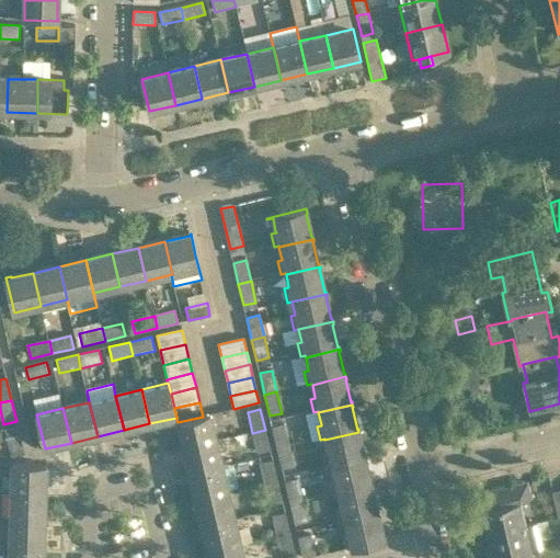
[(178,422),(184,450),(216,442),(210,414),(203,417),(178,422)]
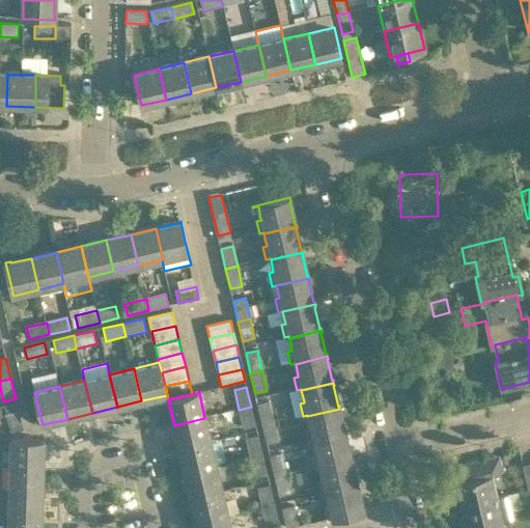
[(270,403),(257,406),(262,425),(274,422),(270,403)]
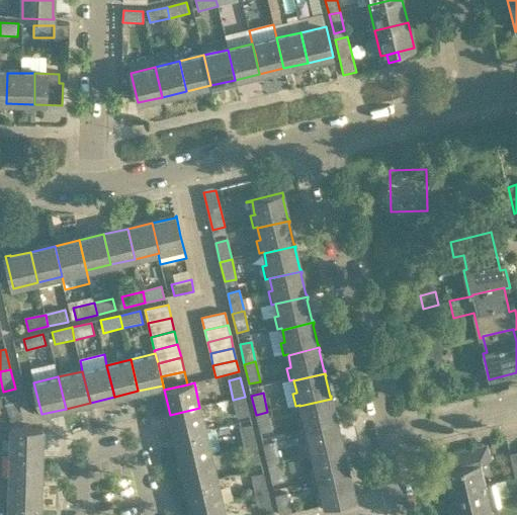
[(238,419),(249,417),(245,397),(233,400),(238,419)]
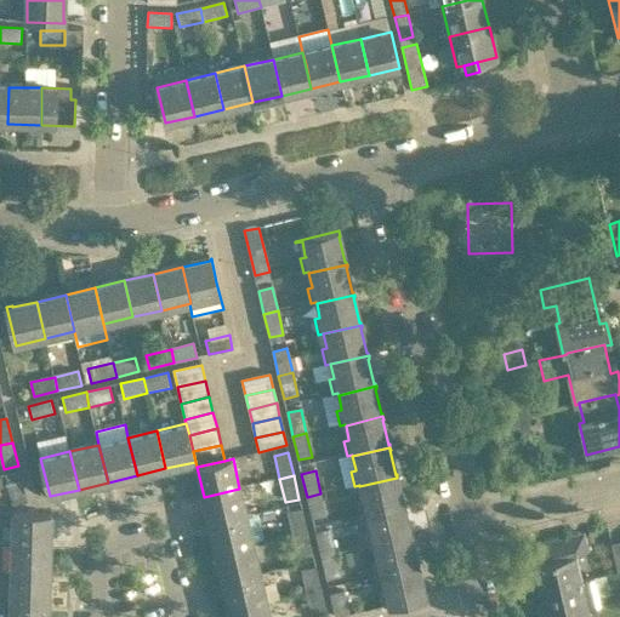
[(363,501),(358,502),(362,518),(367,516),(404,508),(404,506),(403,506),(397,480),(398,480),(397,478),(359,486),(363,500),(363,501)]
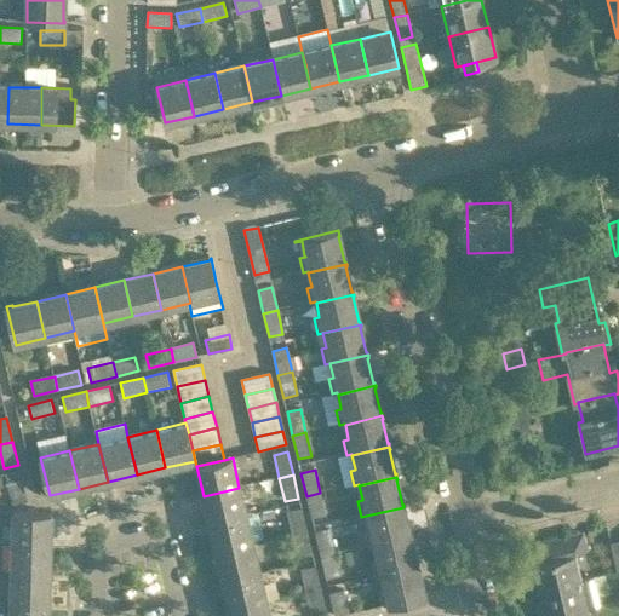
[(27,502),(22,479),(7,483),(12,506),(27,502)]
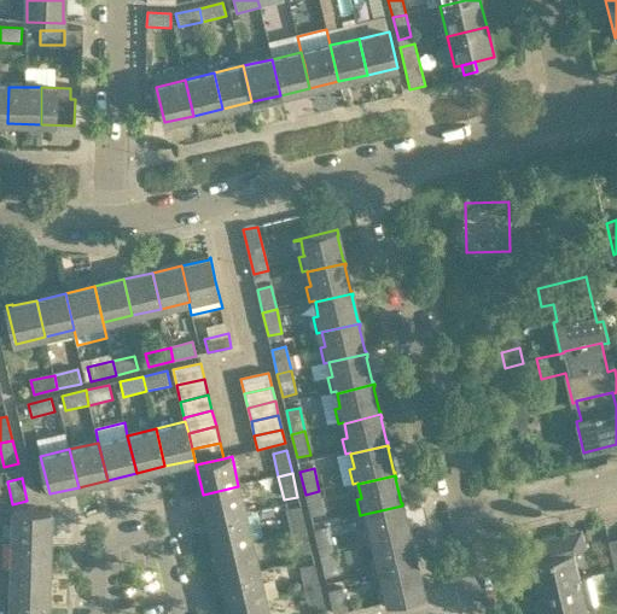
[(203,495),(210,524),(245,515),(238,486),(203,495)]
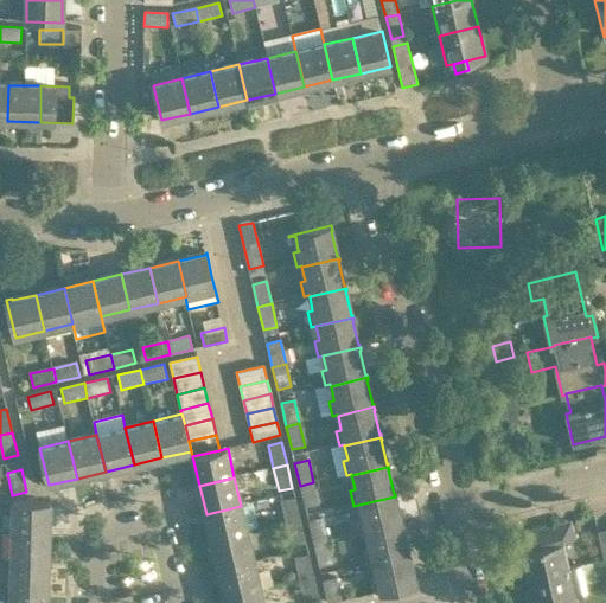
[(312,485),(298,488),(301,508),(317,505),(312,485)]
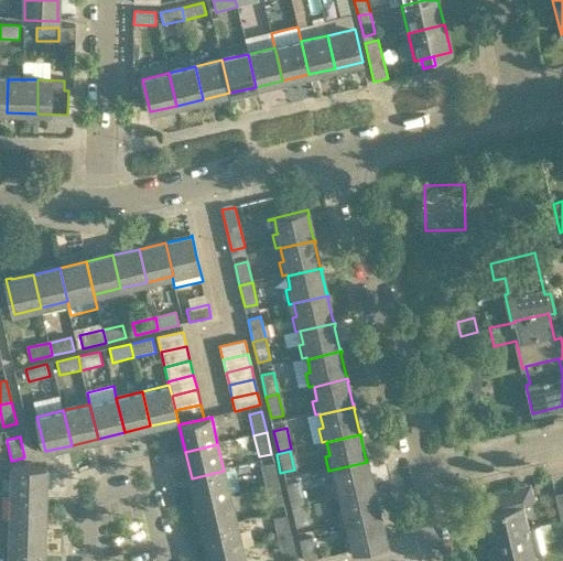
[(336,483),(332,484),(335,497),(339,496),(339,497),(374,489),(374,487),(372,487),(367,464),(368,464),(367,462),(333,470),(336,482),(336,483)]
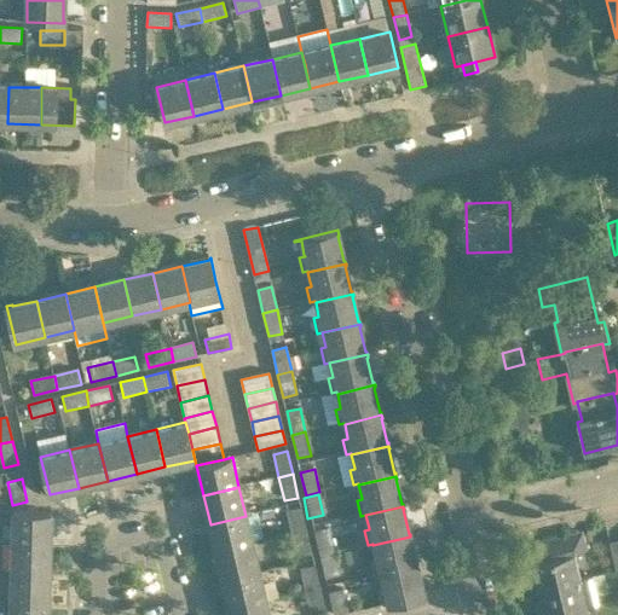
[(287,512),(293,535),(306,533),(301,509),(287,512)]
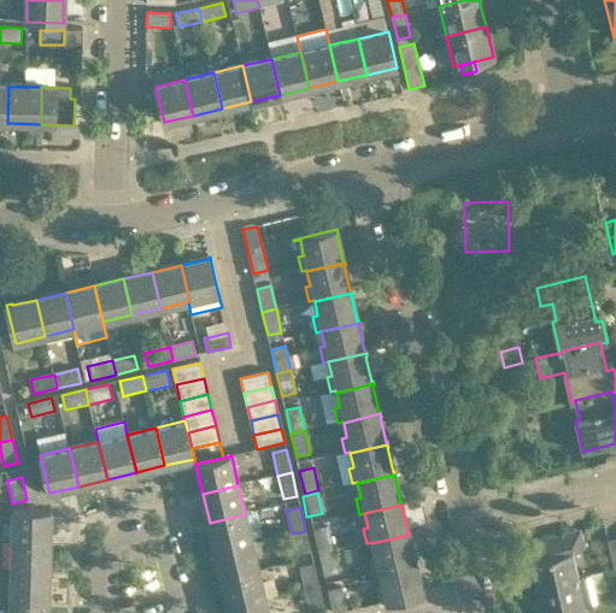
[(13,511),(12,541),(51,542),(51,512),(13,511)]
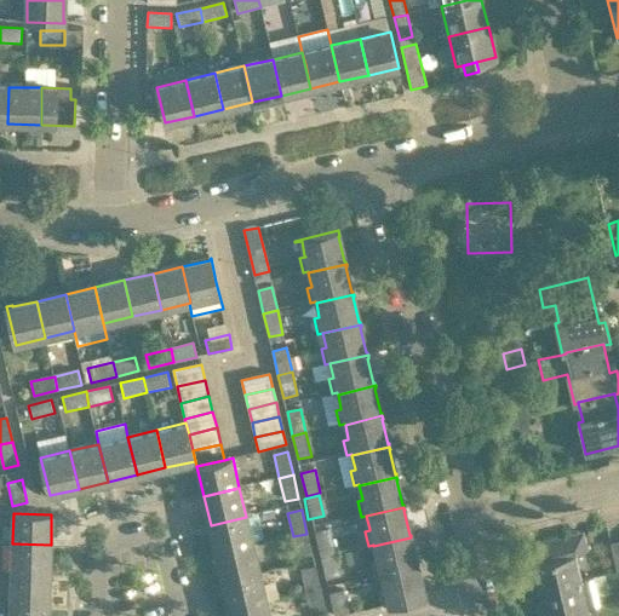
[(211,525),(217,554),(253,545),(246,517),(211,525)]
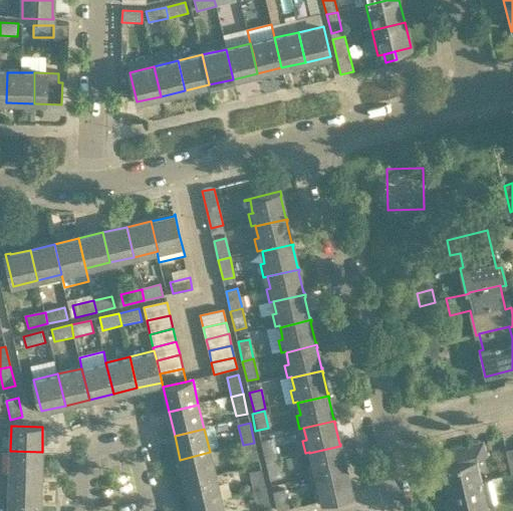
[(272,440),(261,442),(266,462),(277,459),(272,440)]
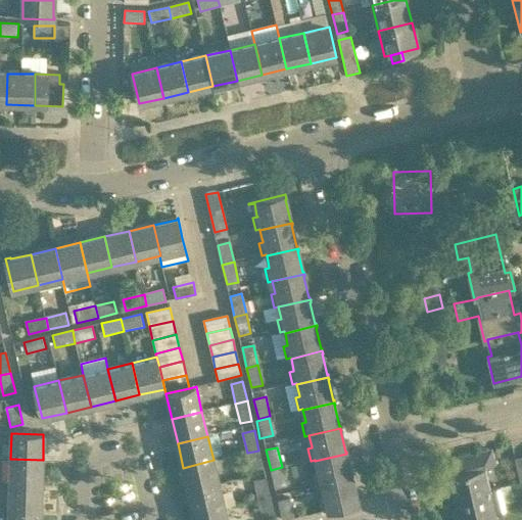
[(454,499),(454,500),(491,491),(490,490),(489,490),(484,467),(485,467),(485,466),(496,464),(493,453),(487,450),(460,457),(448,472),(449,474),(447,475),(448,476),(449,476),(455,499),(454,499)]
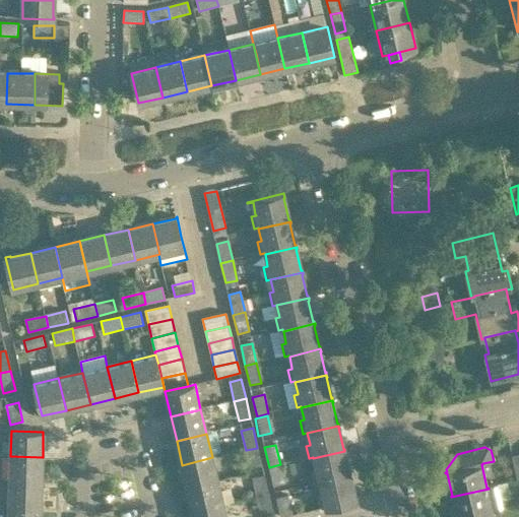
[(250,470),(262,467),(257,448),(246,450),(250,470)]
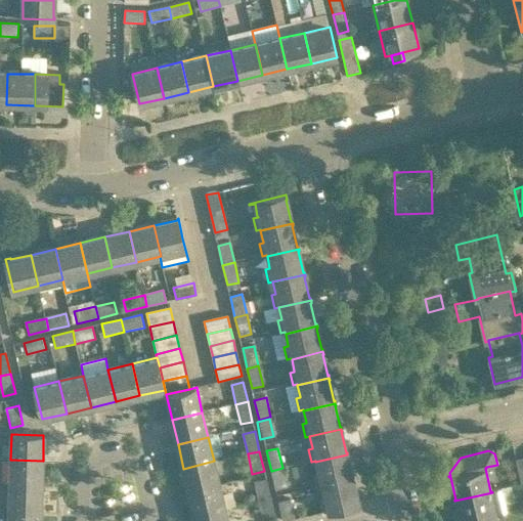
[(310,462),(304,464),(308,481),(314,480),(315,480),(317,488),(321,487),(353,480),(353,478),(351,478),(347,457),(348,457),(347,454),(315,462),(315,461),(311,462),(310,462)]
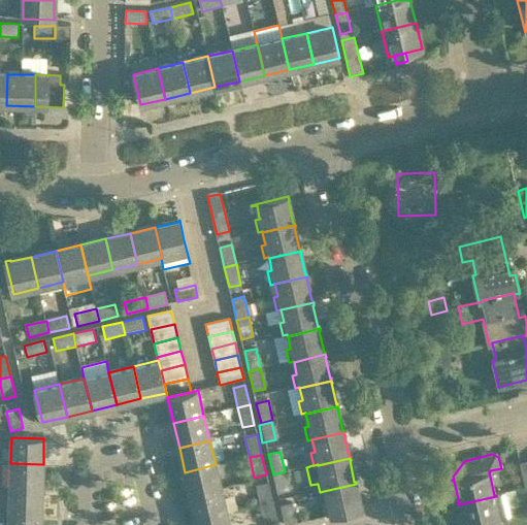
[(10,463),(10,489),(42,489),(43,464),(10,463)]
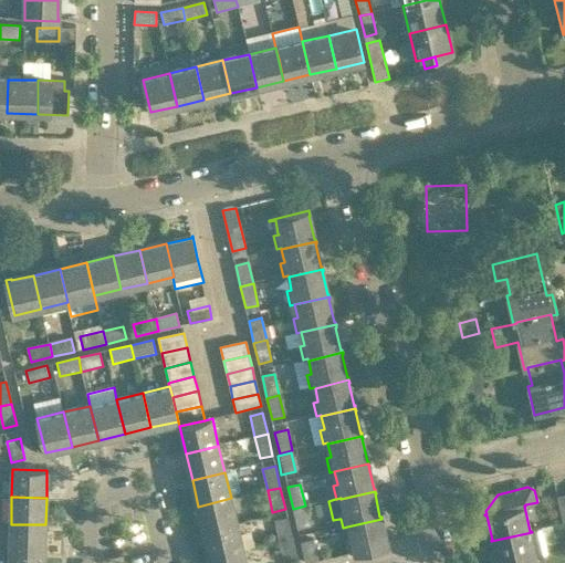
[(198,507),(205,533),(238,524),(231,498),(198,507)]
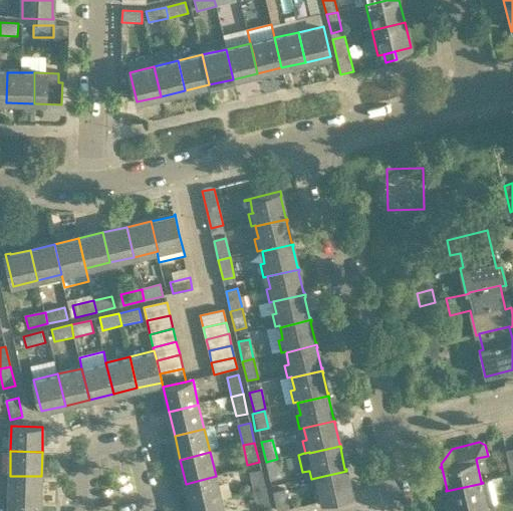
[(277,459),(266,462),(270,481),(282,479),(277,459)]
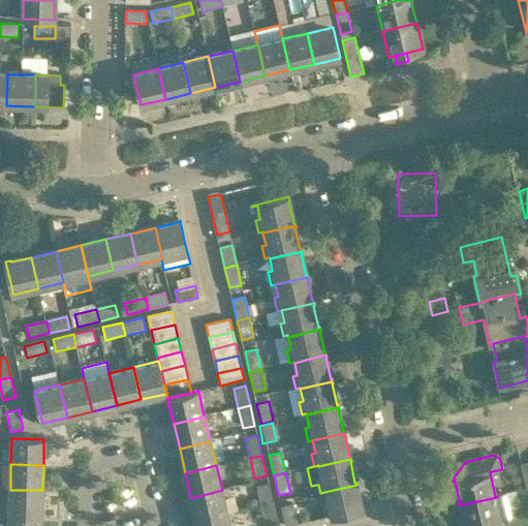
[(256,487),(261,507),(273,504),(269,485),(256,487)]
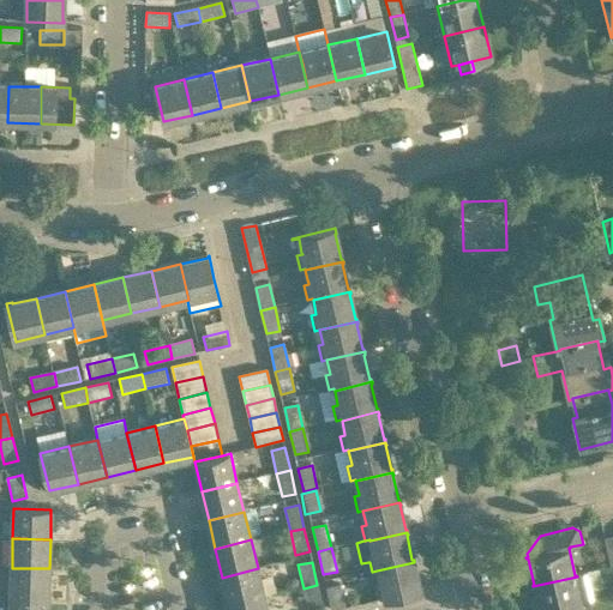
[(380,586),(376,586),(379,601),(421,591),(420,590),(419,590),(413,565),(415,565),(414,562),(377,571),(379,585),(380,586)]
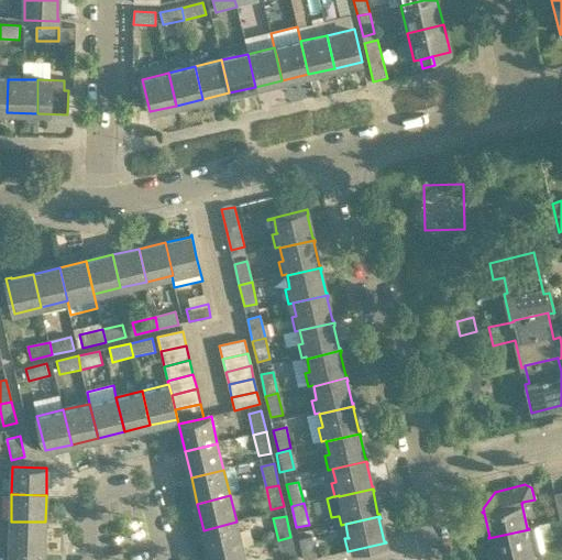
[(11,522),(10,548),(44,549),(45,522),(11,522)]
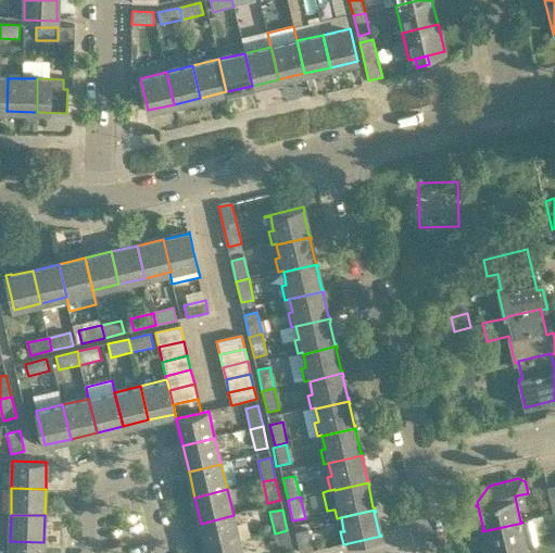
[(201,524),(207,549),(239,541),(234,515),(201,524)]
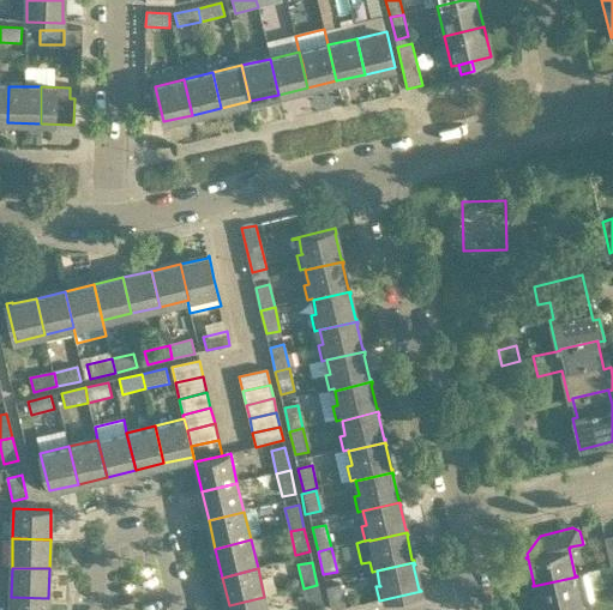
[(558,609),(583,604),(594,602),(588,573),(577,577),(533,586),(533,587),(534,586),(539,609),(558,609)]
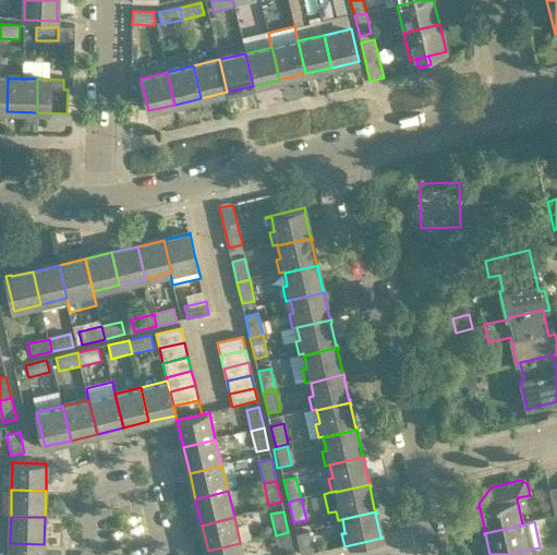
[(288,532),(276,535),(280,554),(289,554),(293,553),(288,532)]
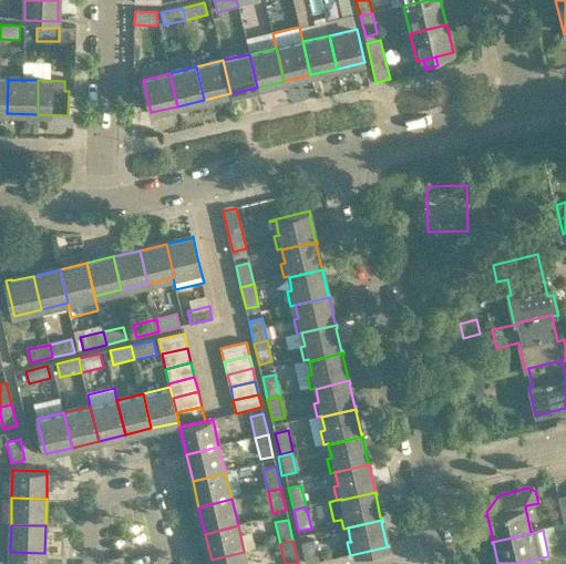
[(314,542),(301,544),(306,563),(318,563),(319,563),(314,542)]
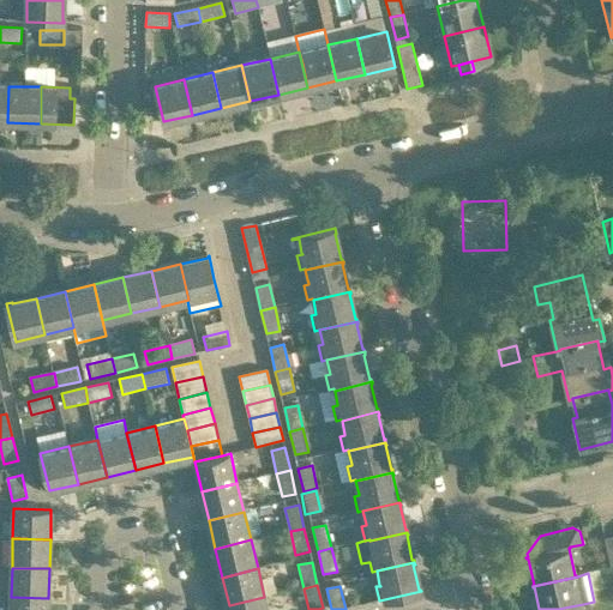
[(11,597),(10,609),(47,609),(48,598),(11,597)]
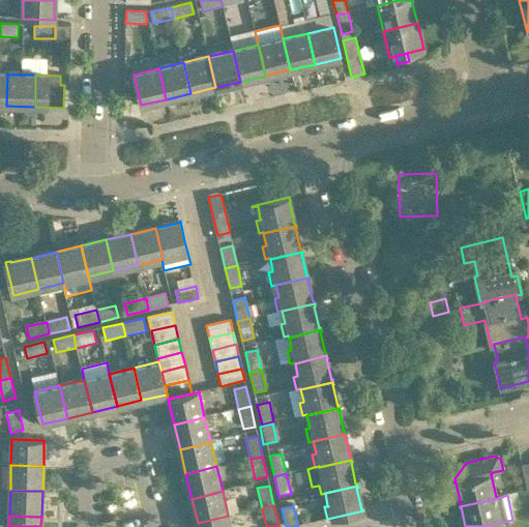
[(230,526),(228,516),(198,523),(198,526),(230,526)]
